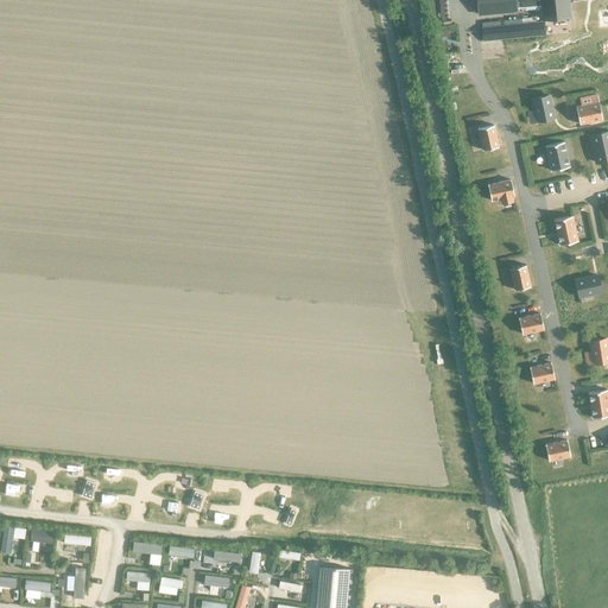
[(476,0),(479,14),(515,11),(515,8),(529,7),(527,0),(476,0)]
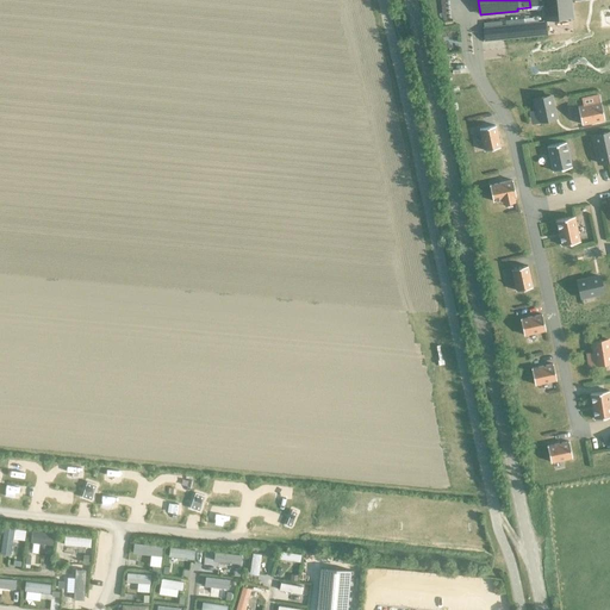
[(529,0),(530,7),(542,6),(543,19),(571,17),(568,0),(529,0)]
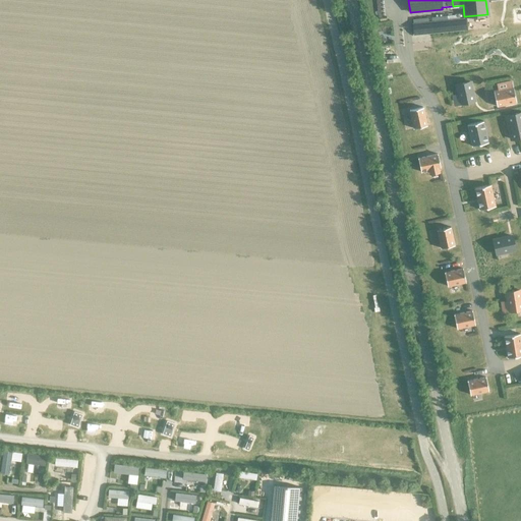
[(464,19),(411,24),(412,37),(465,31),(464,19)]
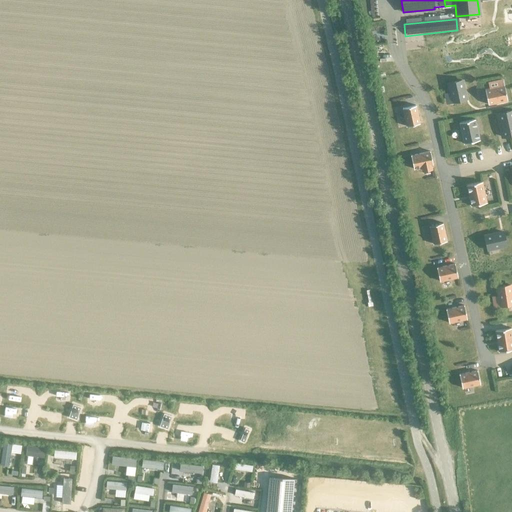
[(466,98),(462,80),(449,83),(453,101),(466,98)]
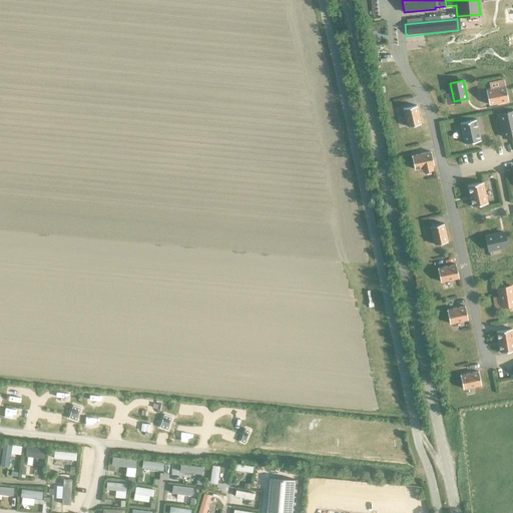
[(507,100),(503,80),(498,81),(500,86),(485,89),(488,104),(507,100)]
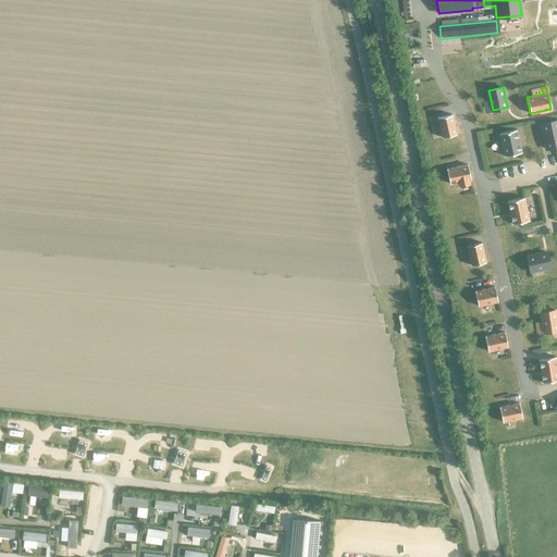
[(457,136),(453,116),(437,119),(442,139),(457,136)]
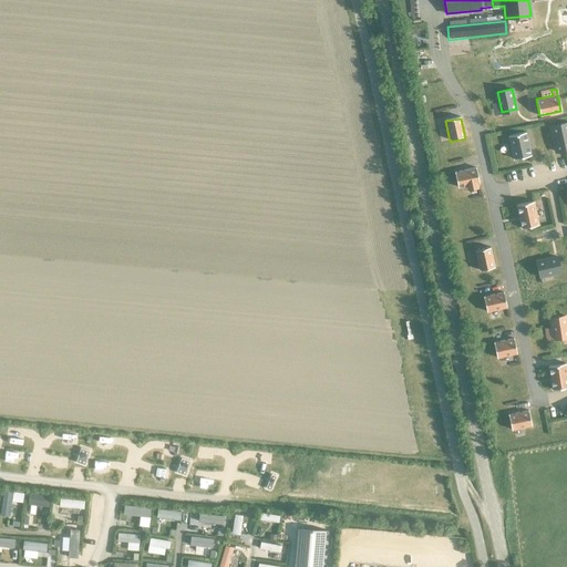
[(566,148),(566,122),(550,126),(556,151),(566,148)]
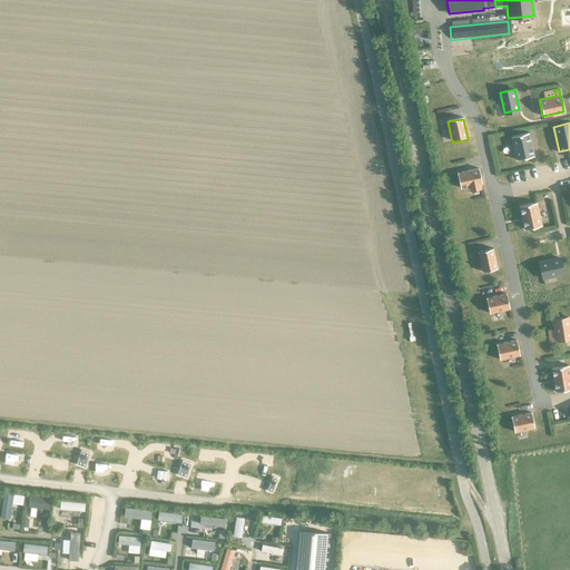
[(533,156),(529,131),(512,136),(517,159),(533,156)]
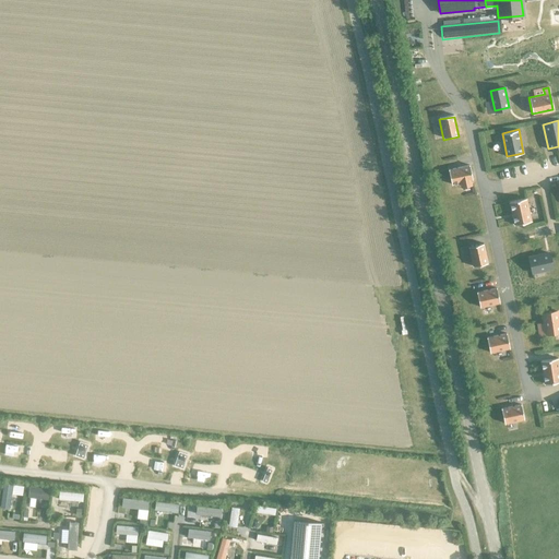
[(472,181),(468,166),(448,171),(451,186),(459,183),(460,187),(471,185),(470,181),(472,181)]
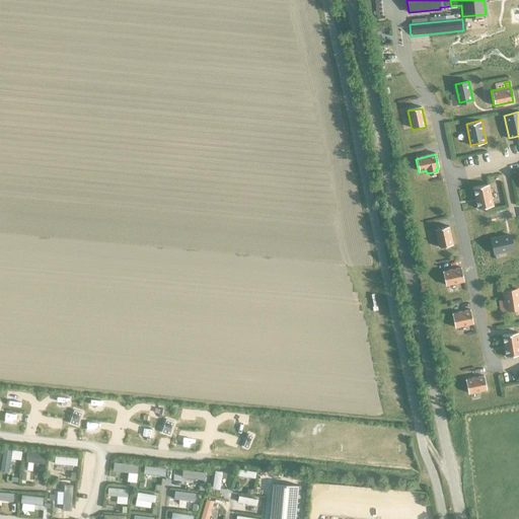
[(494,206),(489,184),(473,189),(478,210),(494,206)]
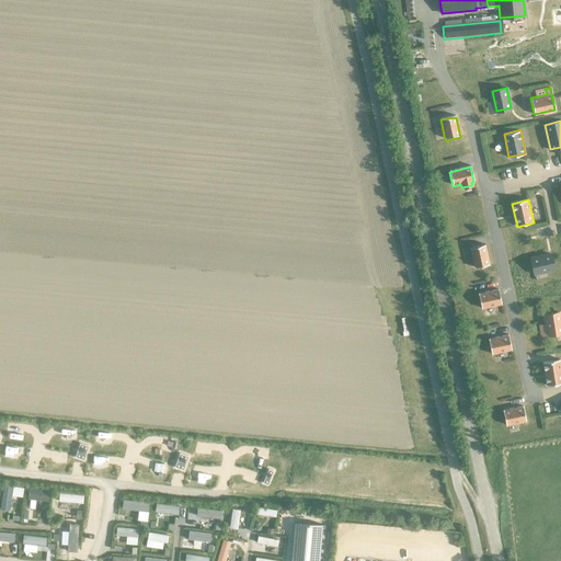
[(489,264),(484,244),(470,248),(474,267),(489,264)]
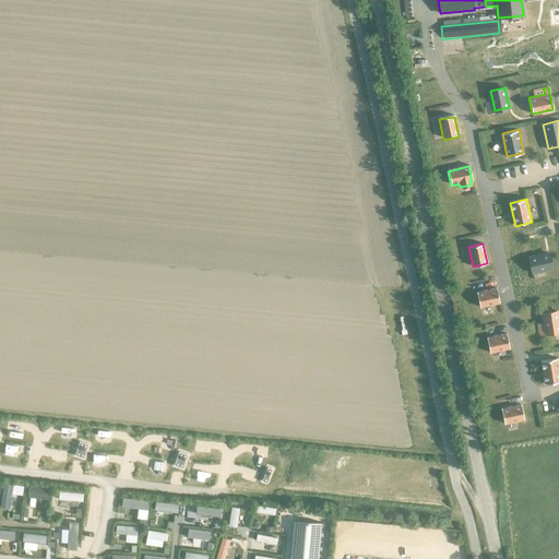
[(552,268),(549,252),(530,257),(533,272),(552,268)]
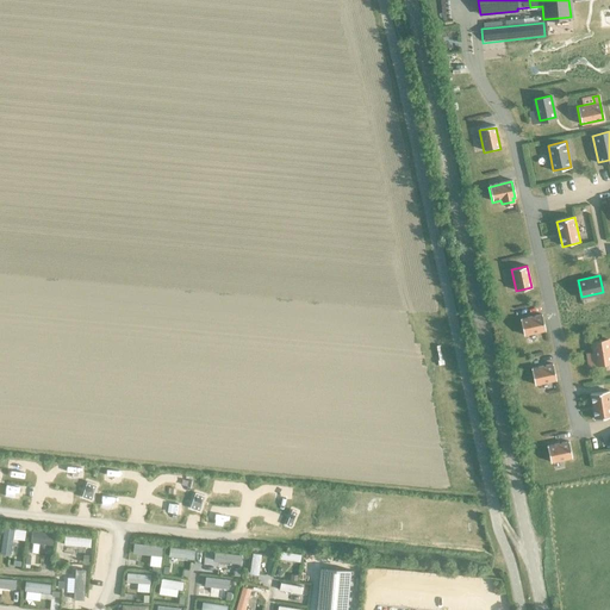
[(523,336),(545,331),(541,315),(520,319),(523,336)]
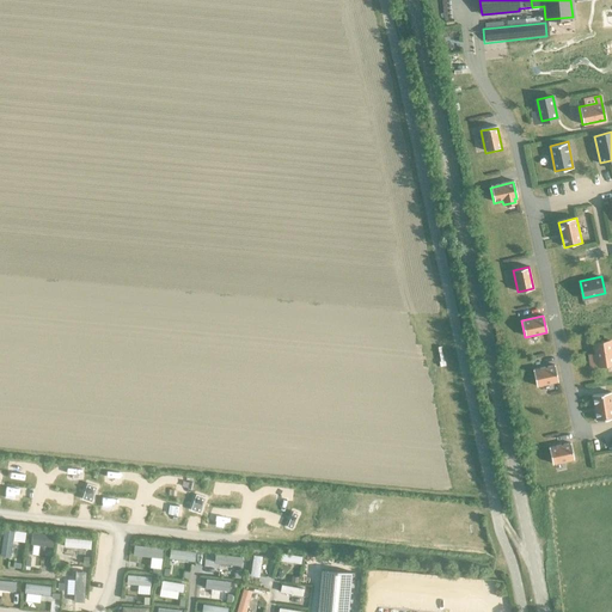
[(611,362),(611,348),(611,341),(594,343),(598,365),(611,362)]
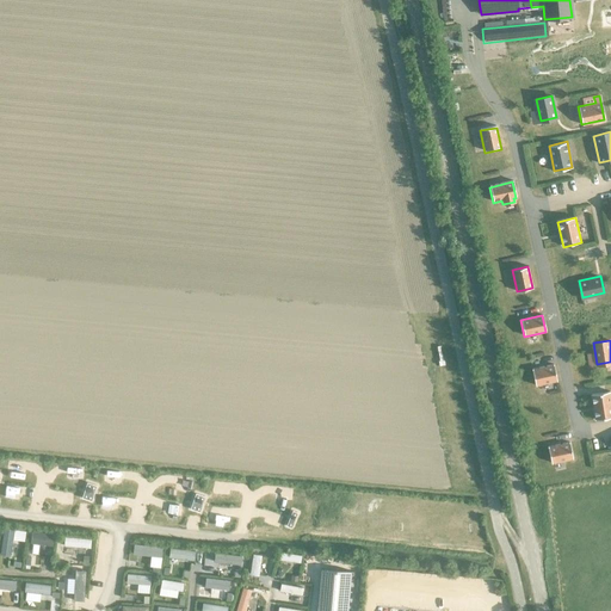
[(557,381),(553,364),(531,370),(535,386),(557,381)]
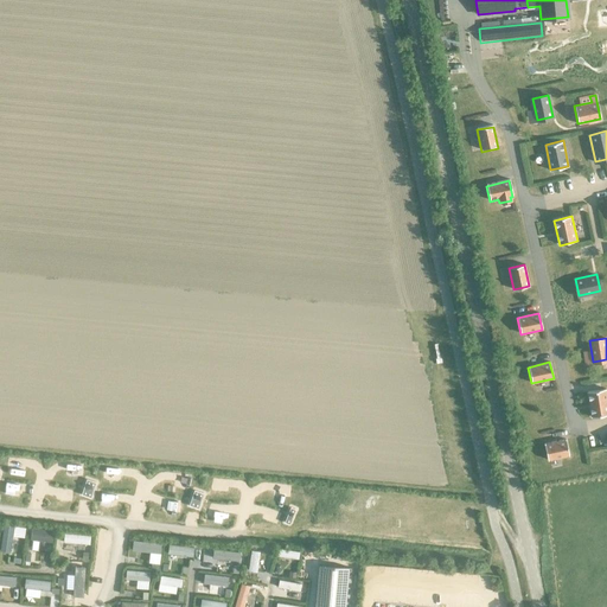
[(606,415),(606,396),(606,390),(588,393),(592,417),(606,415)]
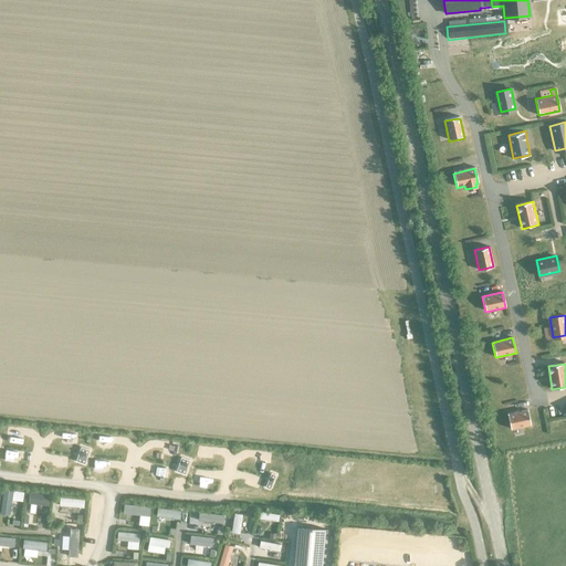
[(530,426),(526,411),(506,416),(510,430),(530,426)]
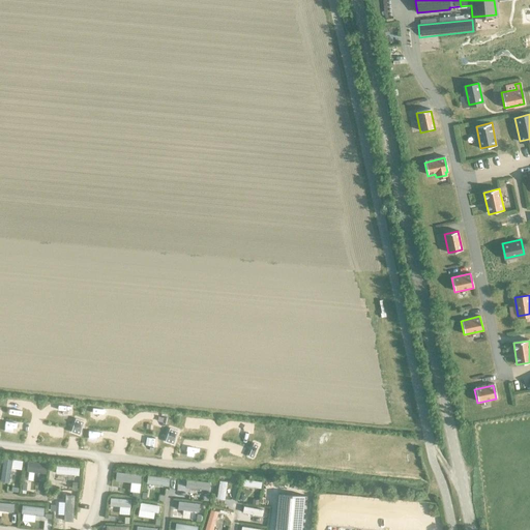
[(75,419),(70,433),(79,435),(83,422),(75,419)]
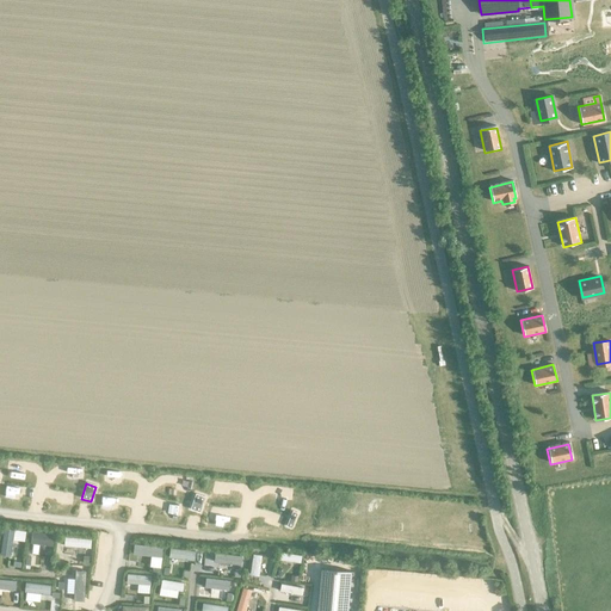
[(195,494),(190,510),(199,512),(204,498),(195,494)]
